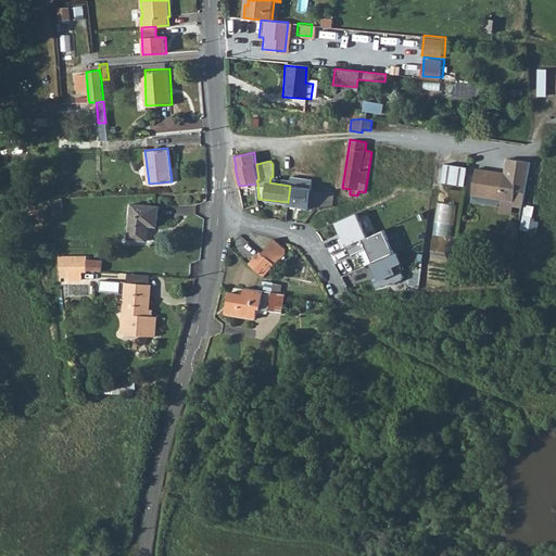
[(527,196),(531,178),(531,166),(510,164),(508,177),(478,172),(474,197),(501,201),(500,213),(513,216),(515,207),(523,209),(527,196)]
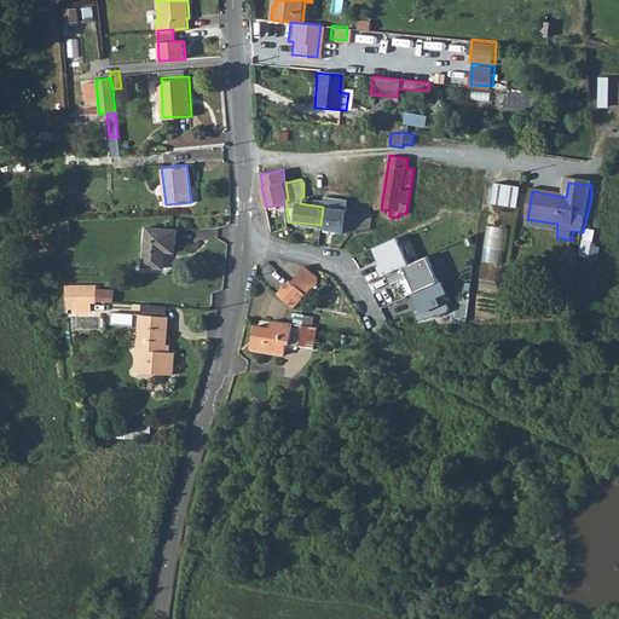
[(518,209),(521,189),(495,184),(492,204),(518,209)]
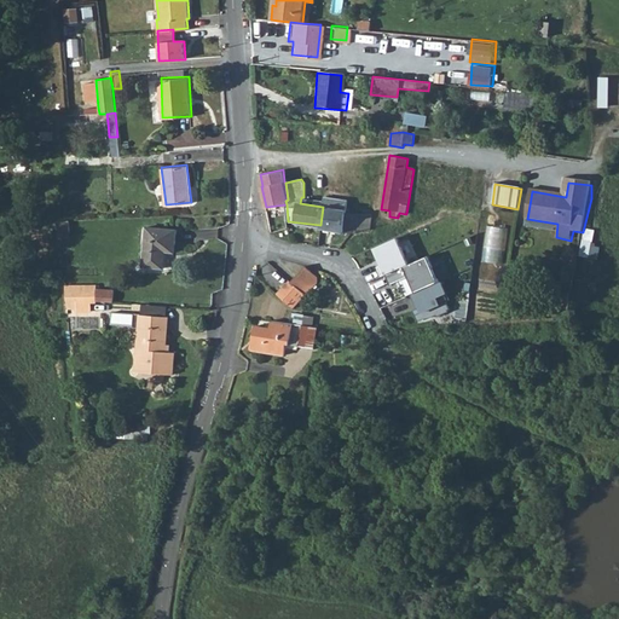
[(320,227),(352,233),(352,232),(352,227),(345,226),(346,214),(347,202),(323,197),(323,207),(320,225),(320,227)]
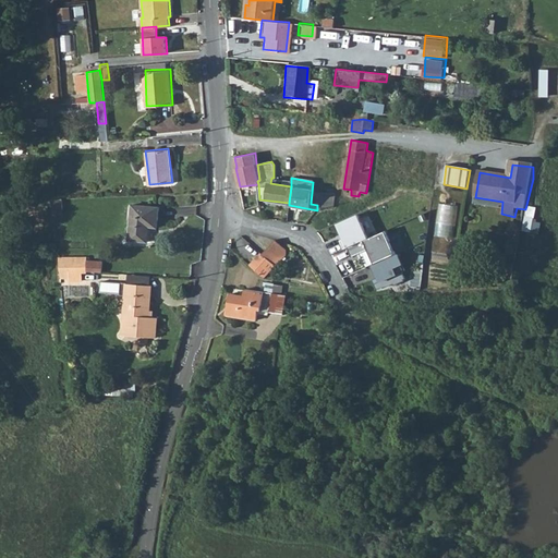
[(335,193),(312,193),(311,204),(317,205),(317,209),(322,210),(323,206),(334,208),(335,193)]
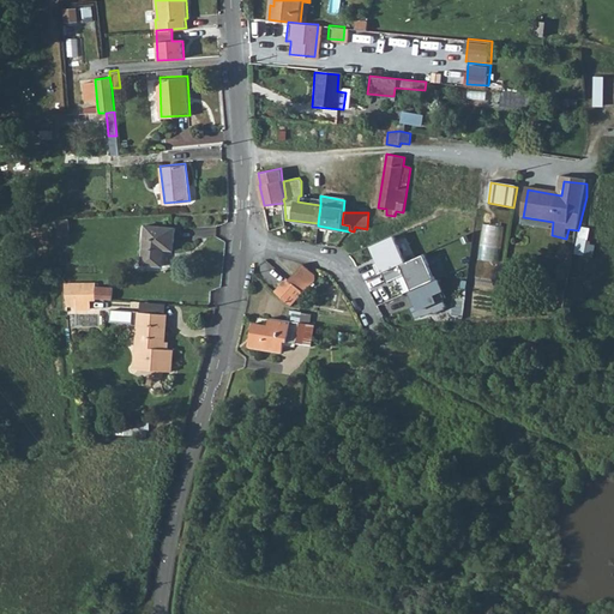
[(71,235),(70,218),(59,218),(60,235),(71,235)]
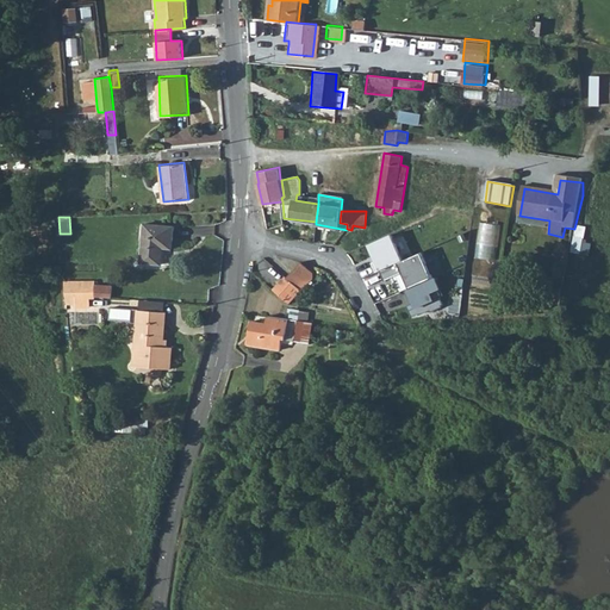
[(174,225),(144,222),(139,261),(161,262),(163,246),(172,247),(174,225)]
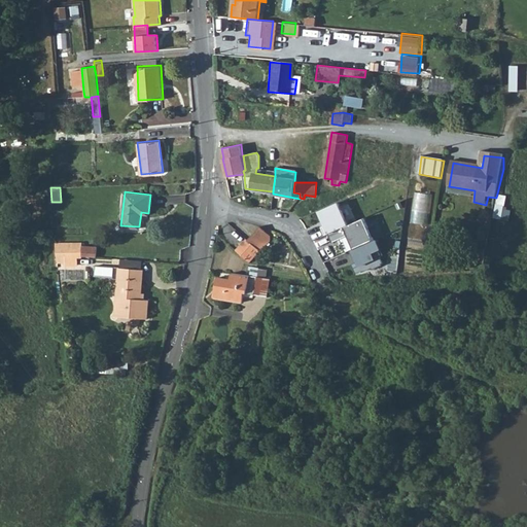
[(413,220),(428,221),(431,192),(416,191),(413,220)]
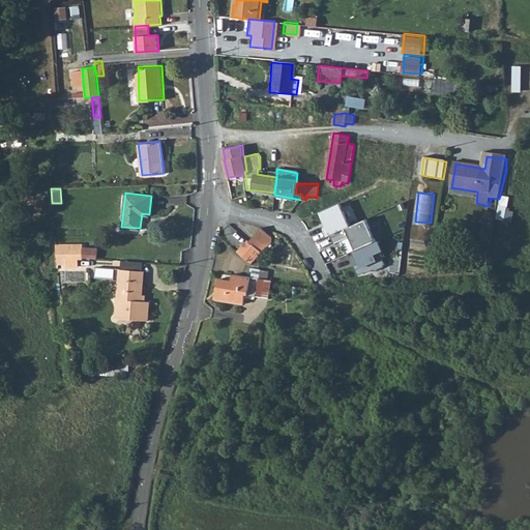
[(339,204),(318,212),(334,245),(343,241),(348,254),(376,240),(366,219),(349,226),(339,204)]
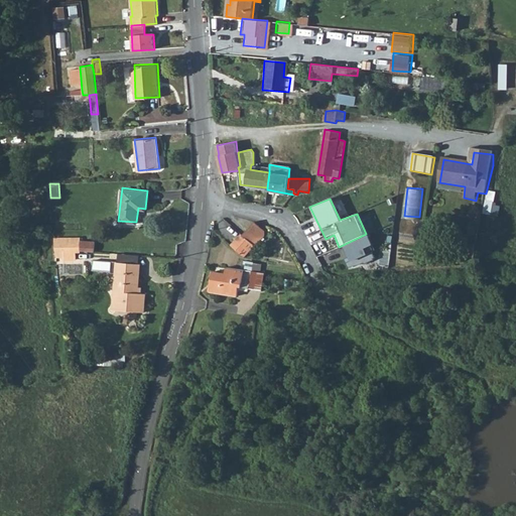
[(256,222),(243,235),(256,246),(264,237),(265,230),(256,222)]
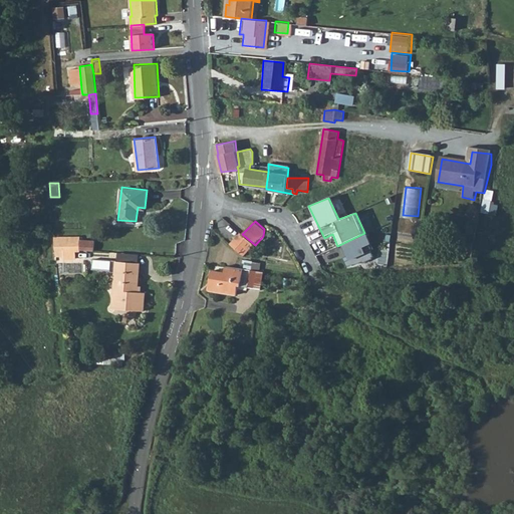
[(242,234),(232,246),(244,256),(255,245),(242,234)]
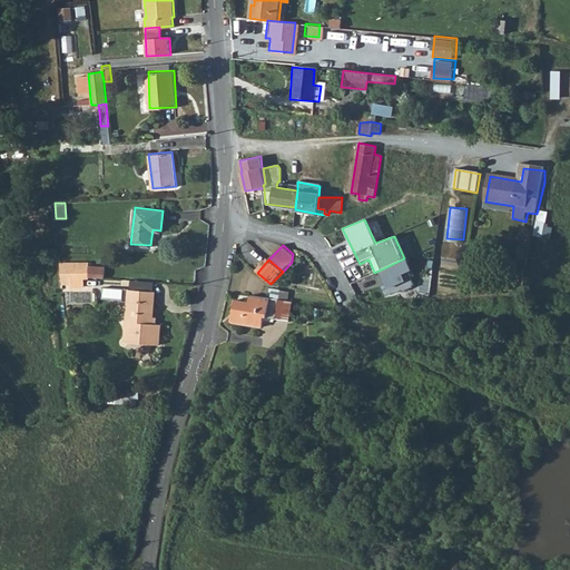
[(80,262),(60,264),(62,284),(72,283),(72,287),(82,286),(82,283),(87,276),(89,276),(88,267),(88,261),(80,262)]
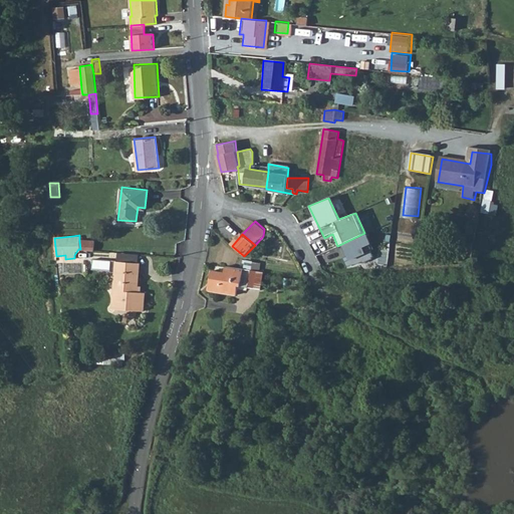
[(94,242),(79,241),(80,249),(80,251),(94,252),(94,242)]
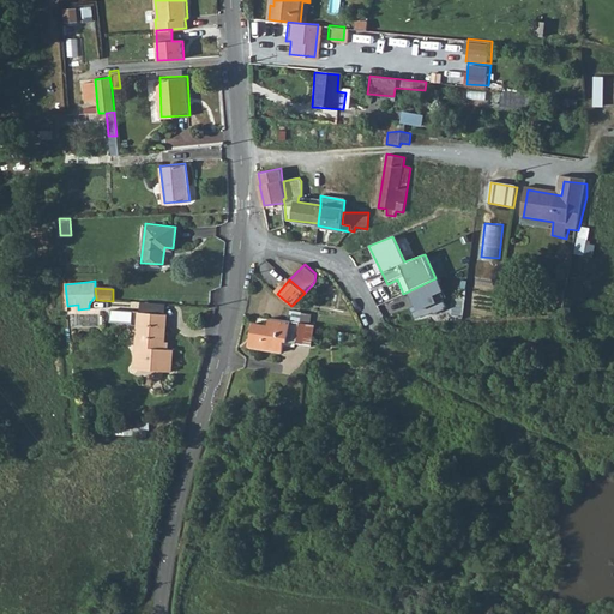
[(552,299),(564,302),(566,292),(554,289),(552,299)]
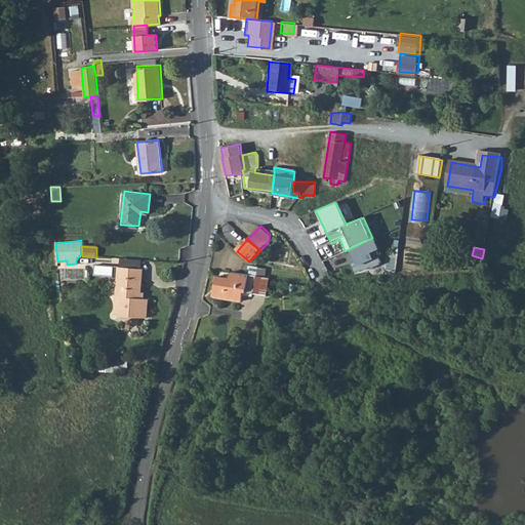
[(250,272),(266,275),(267,268),(251,265),(250,272)]
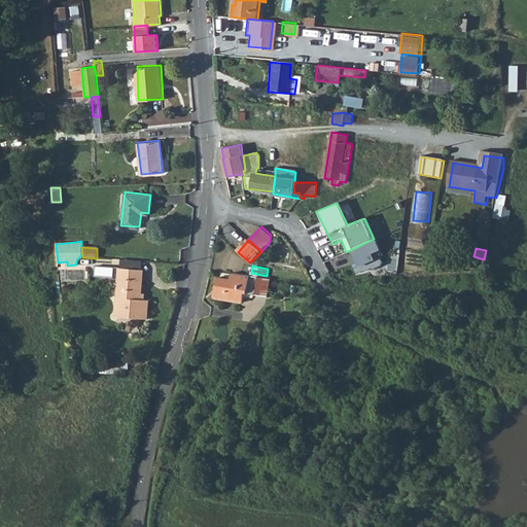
[(142,270),(117,269),(115,303),(118,303),(117,317),(146,319),(147,301),(143,301),(141,296),(142,270)]
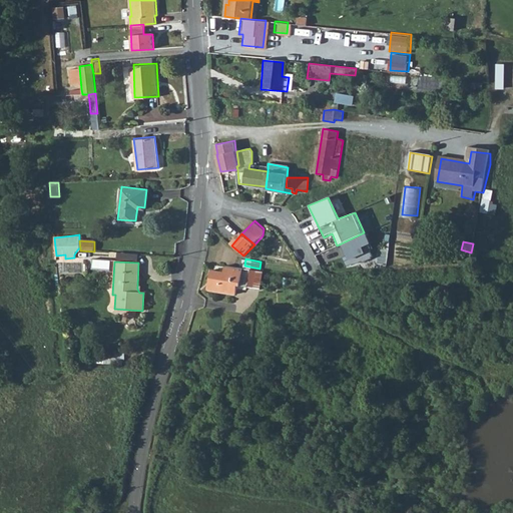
[(247,288),(250,269),(225,266),(225,272),(213,270),(211,281),(210,280),(208,291),(236,294),(236,286),(247,288)]
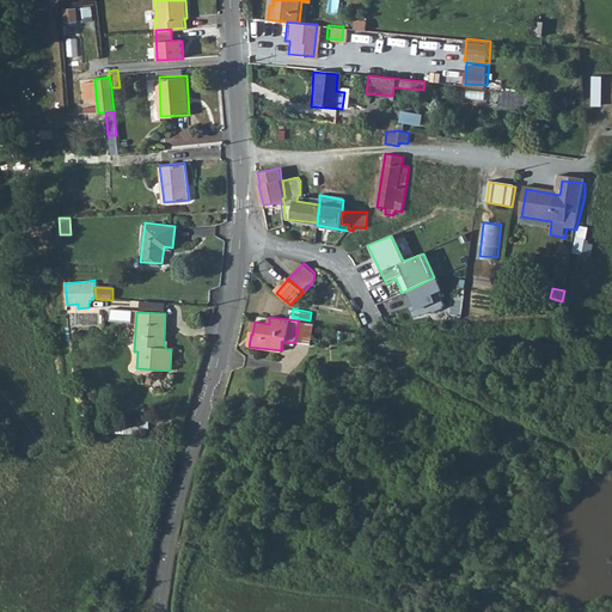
[(310,346),(314,326),(314,323),(299,320),(295,343),(310,346)]
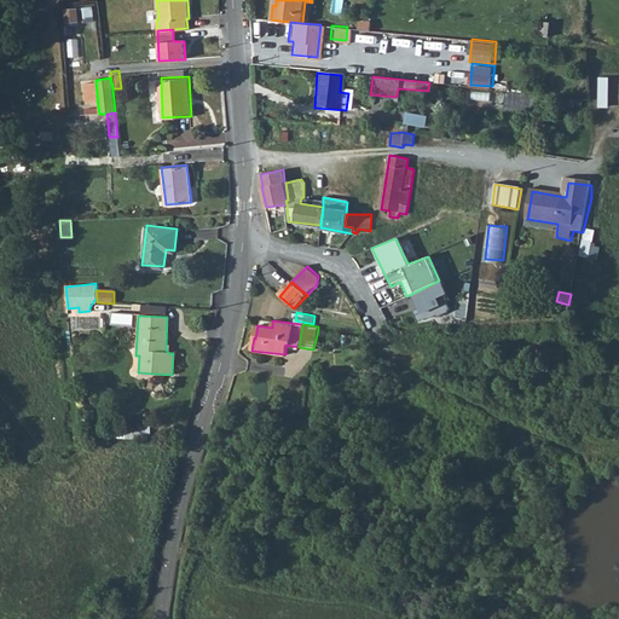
[(372,368),(371,376),(387,379),(382,366),(372,368)]
